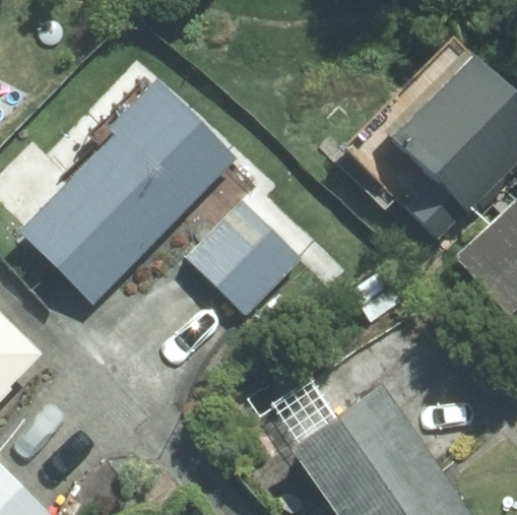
[(516,169),(516,88),(480,50),(396,129),(439,174),(408,203),(443,239),(471,212),(516,169)]
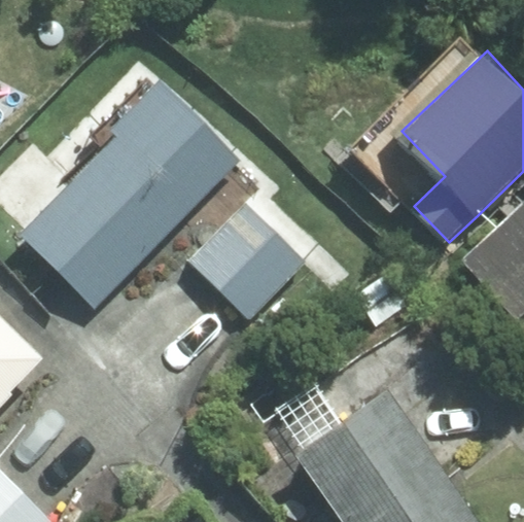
[(163,83),(15,231),(94,309),(242,161),(163,83)]
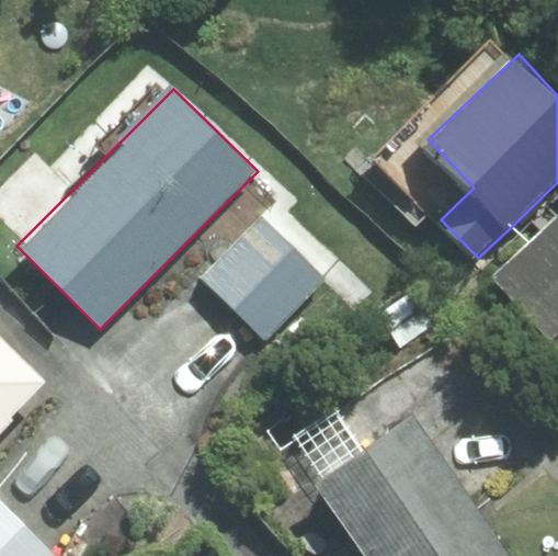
[(557,333),(557,214),(491,278),(551,341),(557,333)]
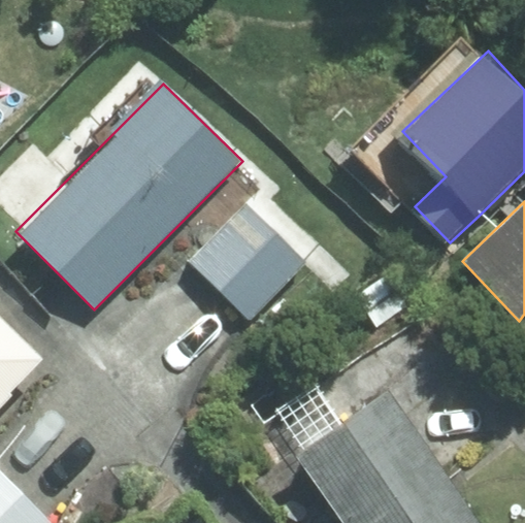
[(248,204),(190,262),(249,321),(306,263),(248,204)]
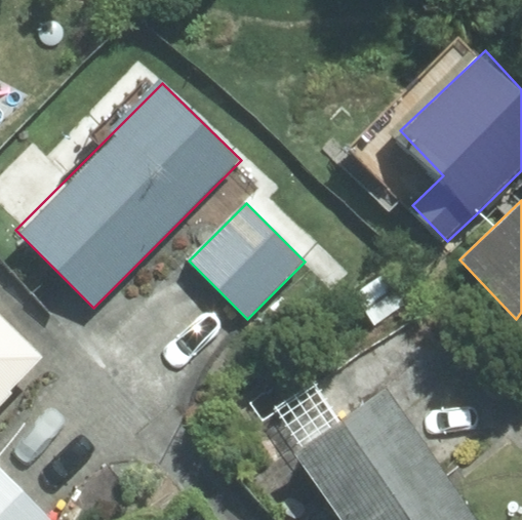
[(0,408),(14,394),(10,390),(45,354),(0,309),(0,408)]
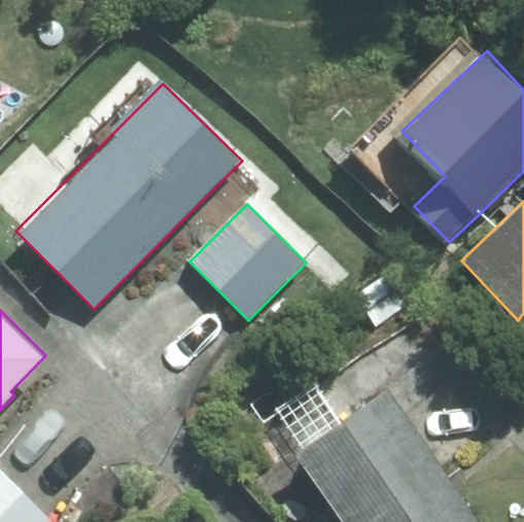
[(481,521),(389,388),(297,452),(345,521),(481,521)]
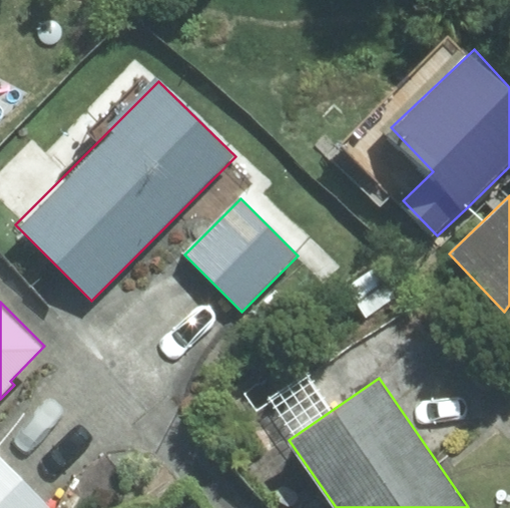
[(47,507),(0,457),(0,507),(47,507)]
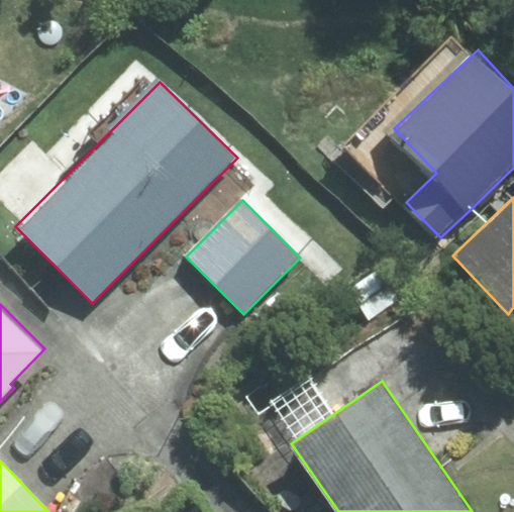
All buildings are outlined.
